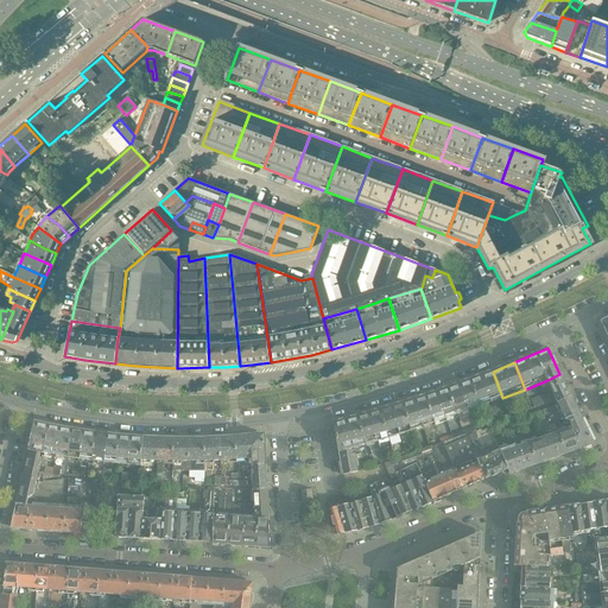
[(493,372),(481,375),(470,380),(481,406),(502,398),(493,372)]
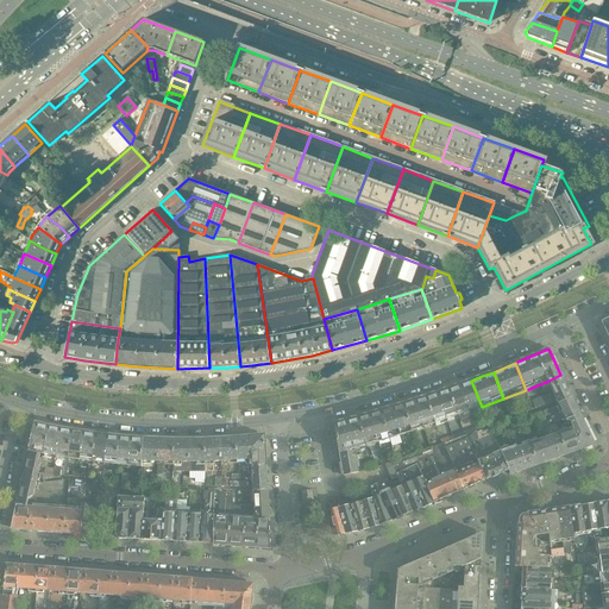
[(572,397),(560,375),(548,381),(554,391),(558,401),(559,403),(572,397)]
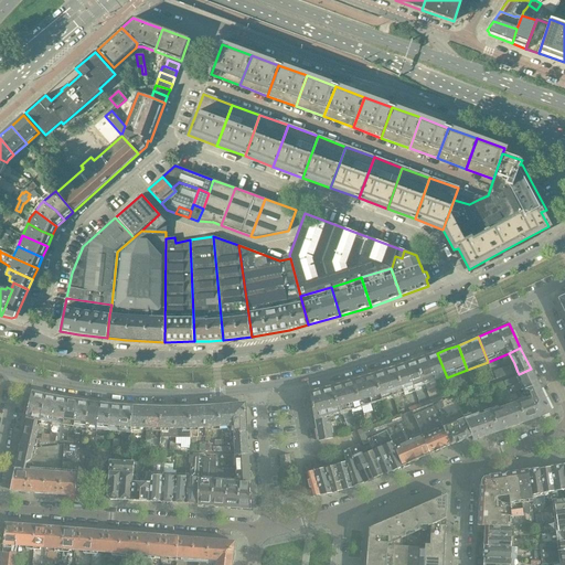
[(437,353),(427,356),(416,361),(426,385),(447,377),(437,353)]
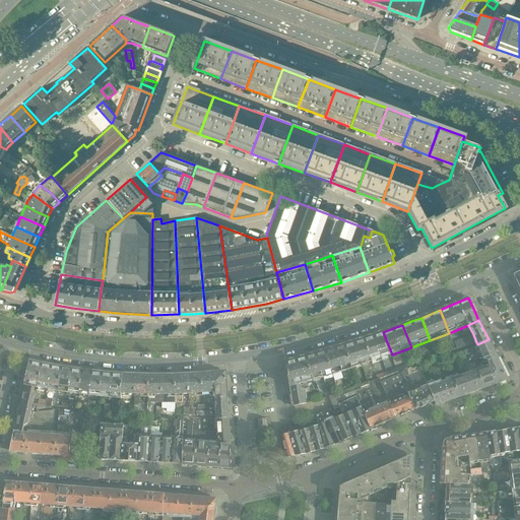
[(383,332),(364,338),(372,363),(392,354),(383,332)]
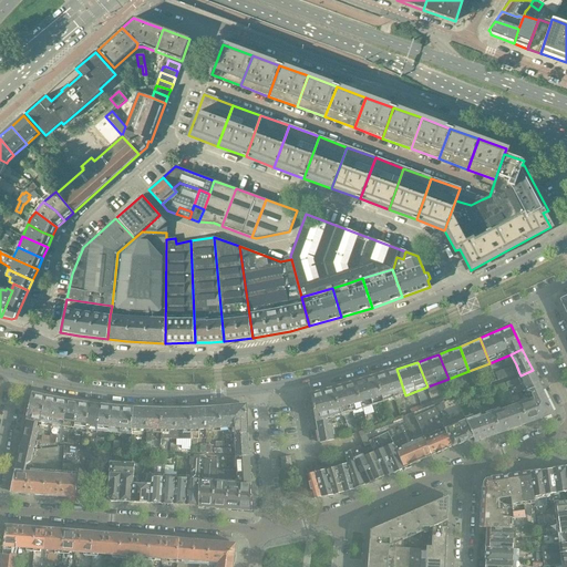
[(504,370),(495,373),(498,381),(514,375),(512,367),(504,370)]
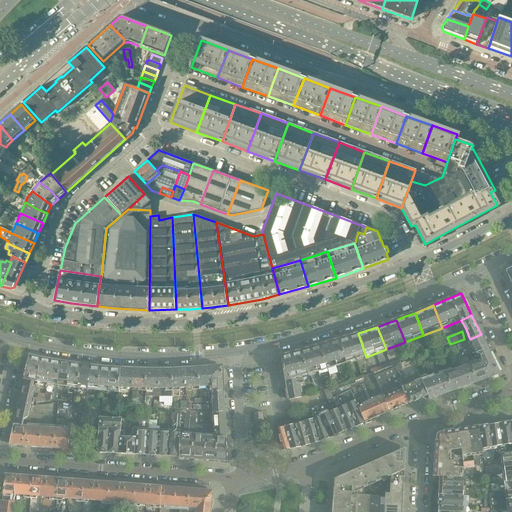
[(358,333),(349,336),(340,339),(347,362),(366,357),(358,333)]
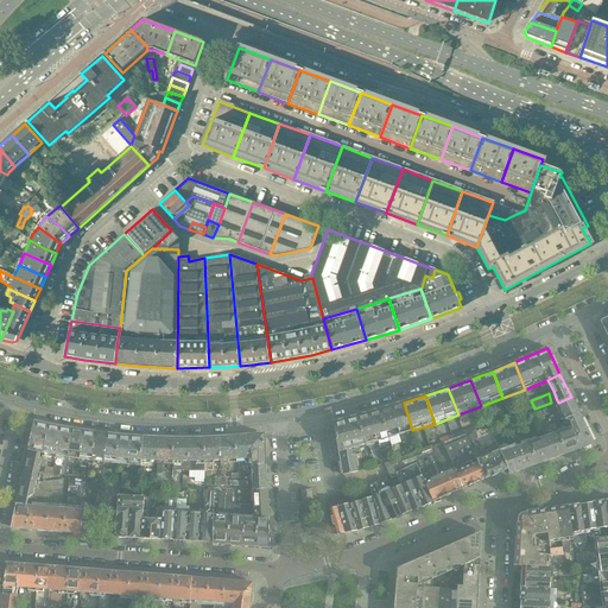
[(581,418),(572,400),(571,397),(558,403),(559,405),(558,405),(550,407),(552,413),(552,416),(555,420),(559,419),(565,417),(568,420),(571,422),(571,423),(581,418)]
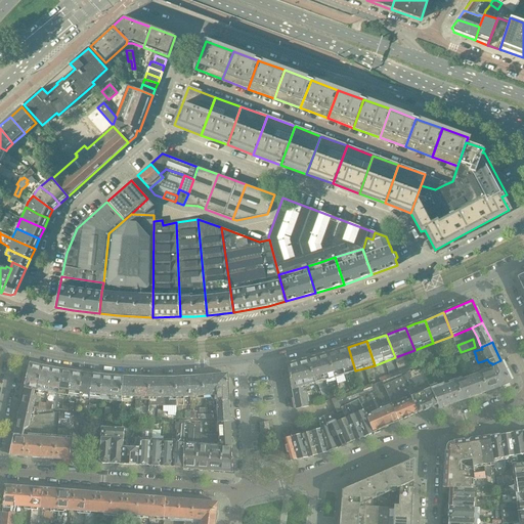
[(348,347),(338,350),(329,353),(336,378),(356,372),(355,370),(348,347)]
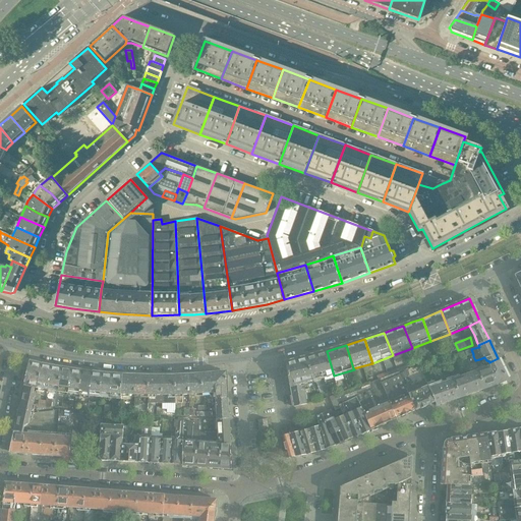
[(327,351),(316,354),(306,357),(314,382),(334,375),(327,351)]
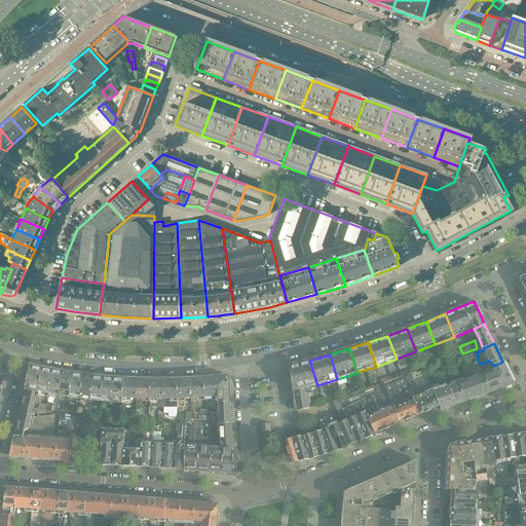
[(317,385),(309,361),(289,366),(294,390),(304,388),(307,387),(317,385)]
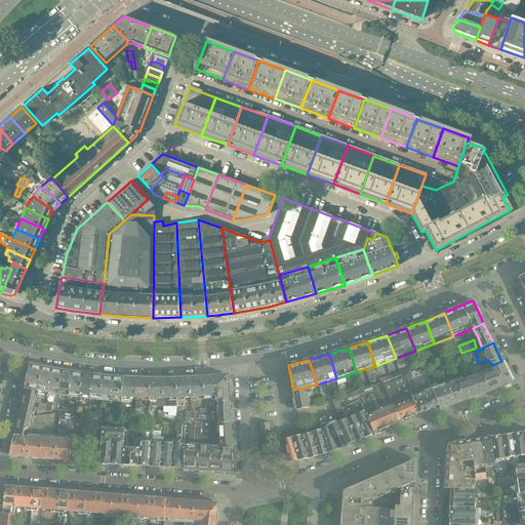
[(501,361),(493,365),(495,368),(483,372),(489,392),(513,384),(501,361)]
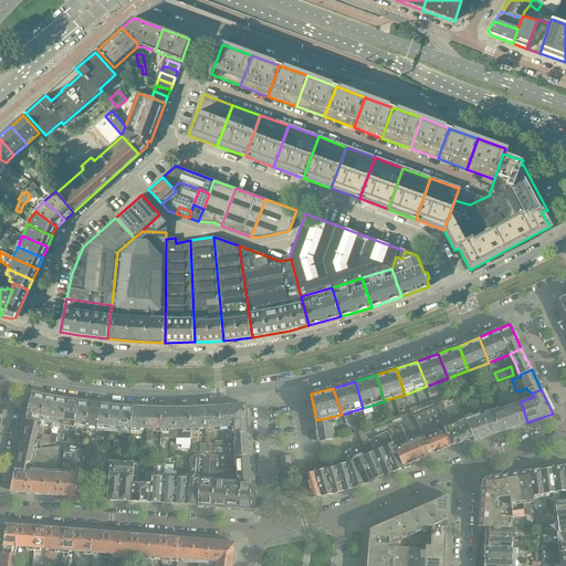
[(45,396),(34,394),(32,392),(27,419),(38,421),(38,422),(41,422),(45,396)]
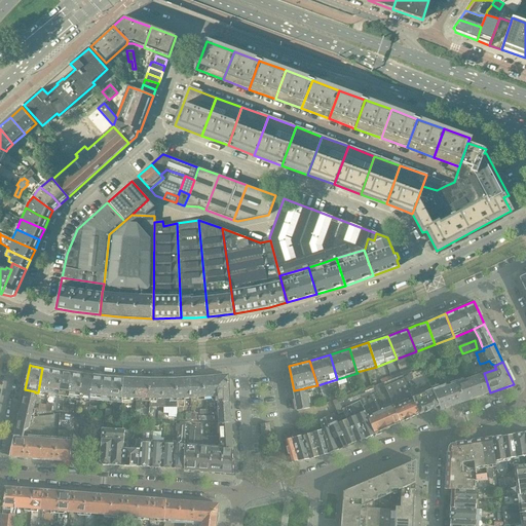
[(48,395),(52,370),(42,368),(38,392),(48,395)]
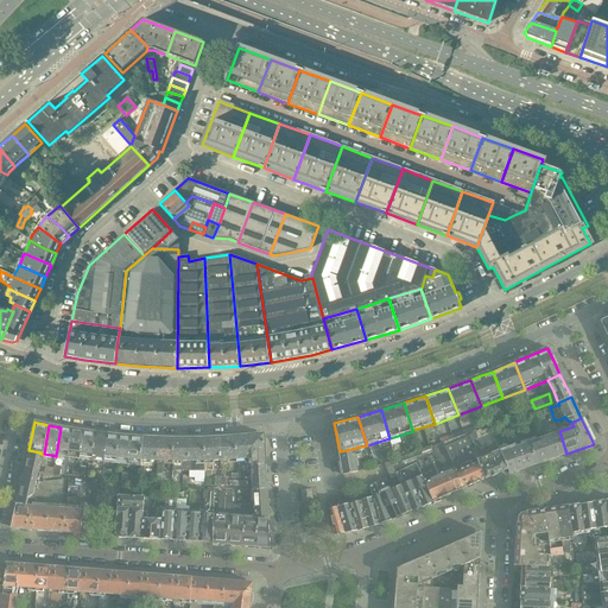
[(68,458),(73,430),(61,428),(56,456),(68,458)]
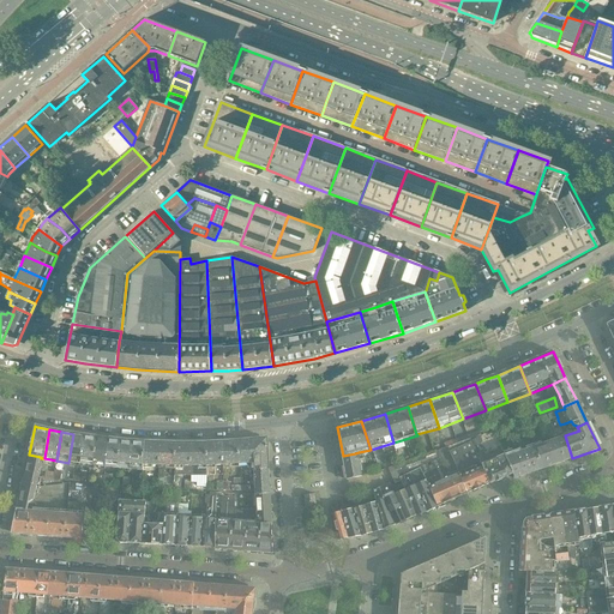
[(80,465),(85,435),(73,434),(68,463),(80,465)]
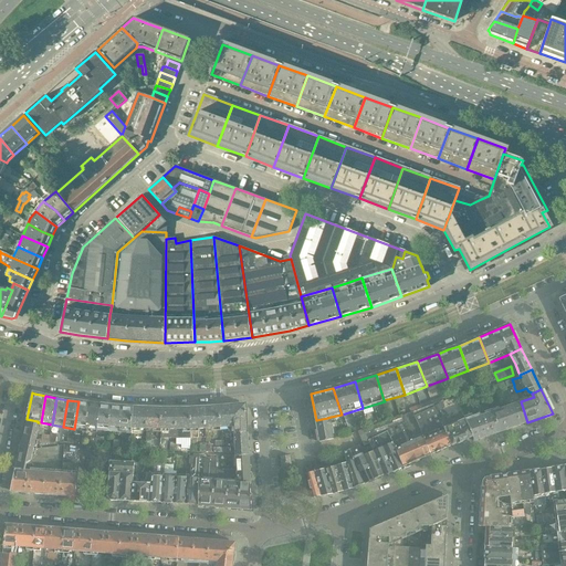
[(85,430),(90,404),(79,401),(74,429),(85,430)]
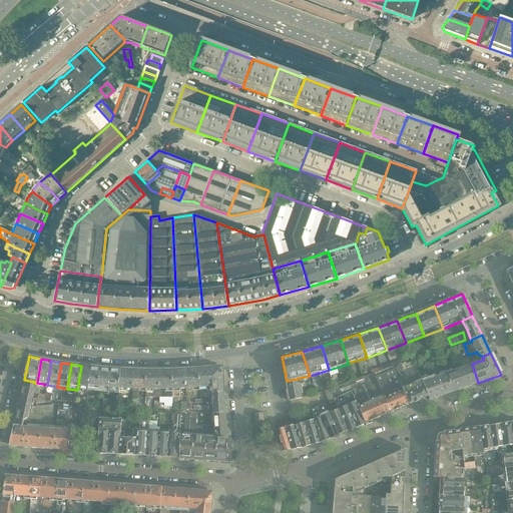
[(472,364),(460,369),(447,373),(454,392),(478,383),(472,364)]
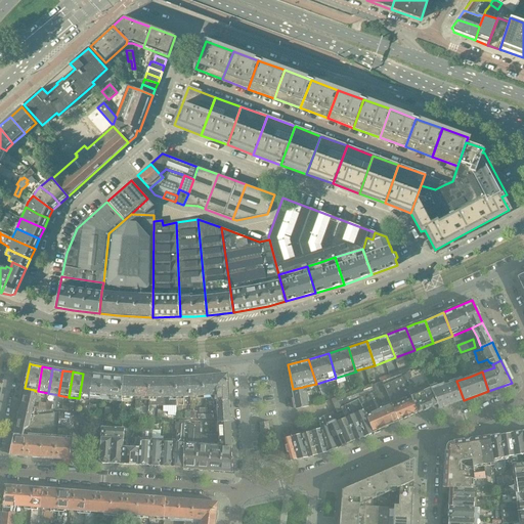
[(90,400),(92,375),(83,374),(79,398),(90,400)]
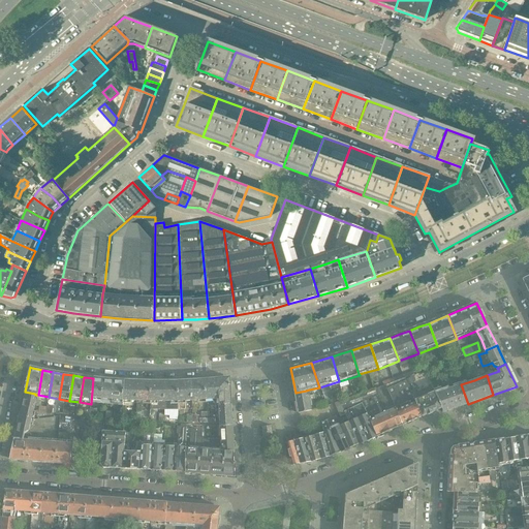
[(101,405),(104,379),(93,378),(91,404),(101,405)]
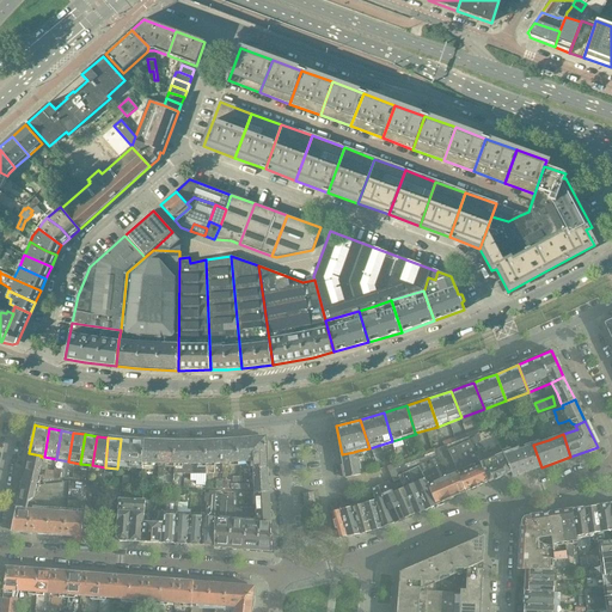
[(265,438),(252,439),(238,440),(239,464),(256,463),(268,461),(267,440),(265,438)]
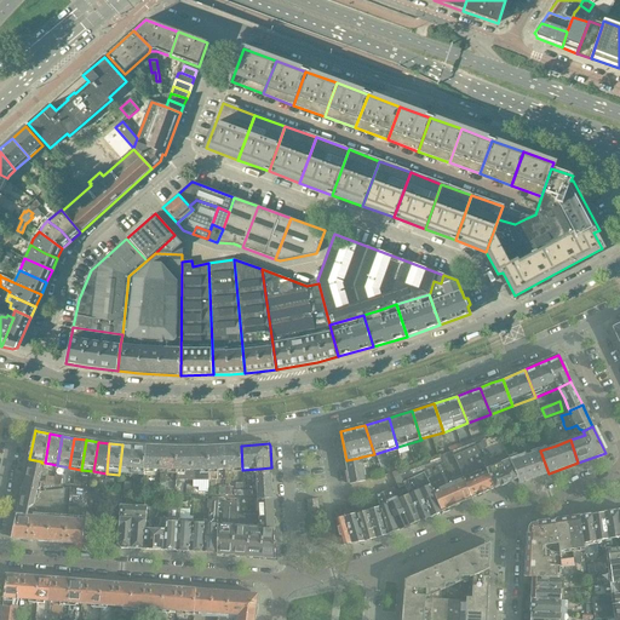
[(495,488),(488,471),(487,470),(484,464),(481,457),(481,455),(478,451),(477,447),(476,443),(475,443),(463,448),(451,452),(472,498),(495,488)]
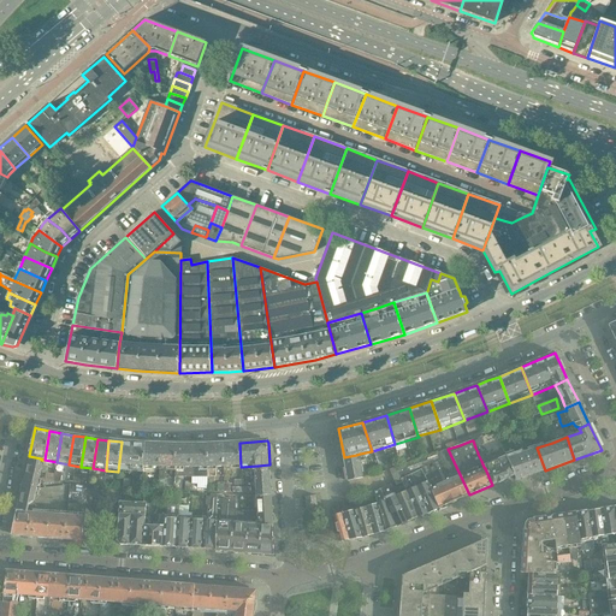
[(131,473),(132,443),(122,442),(118,472),(131,473)]
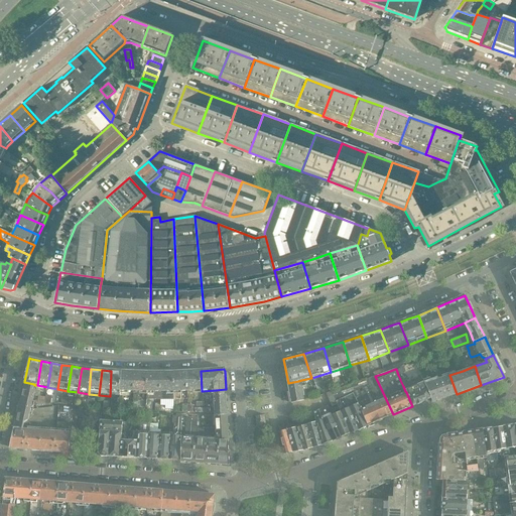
[(120,391),(122,372),(111,371),(110,396),(119,396),(120,391)]
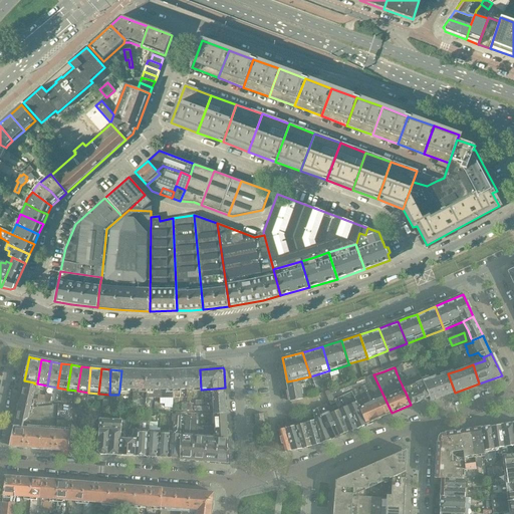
[(200,369),(174,370),(174,391),(201,390),(200,369)]
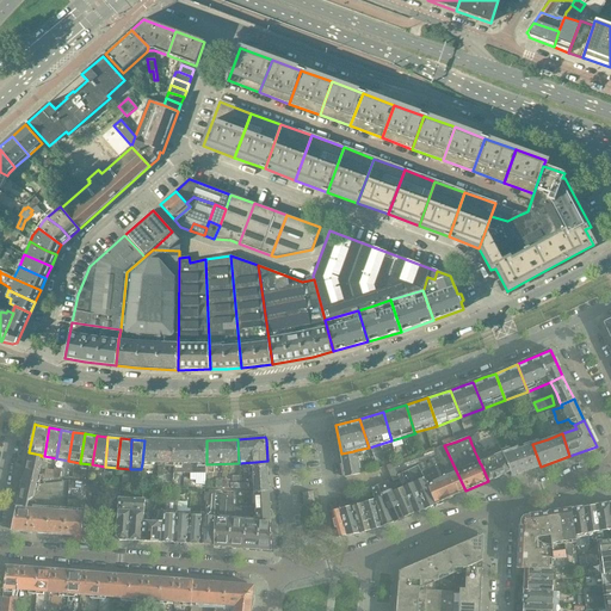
[(159,464),(160,440),(144,440),(142,463),(159,464)]
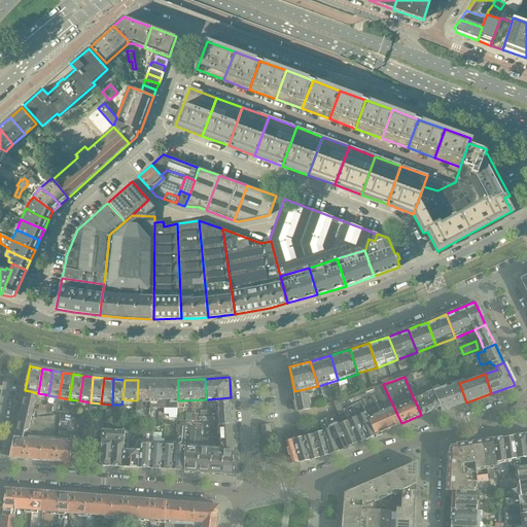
[(150,400),(151,381),(138,380),(137,400),(150,400)]
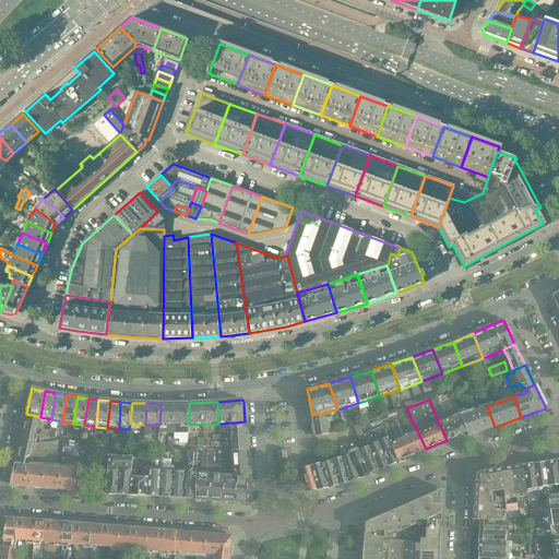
[(189,425),(189,403),(174,404),(174,425),(189,425)]
